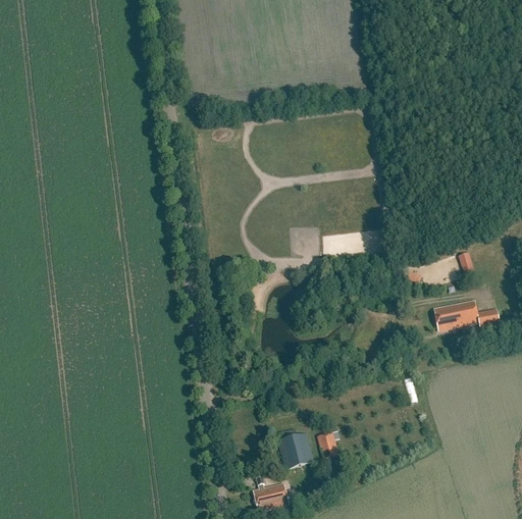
[(458,255),(463,275),(474,272),(469,252),(458,255)]
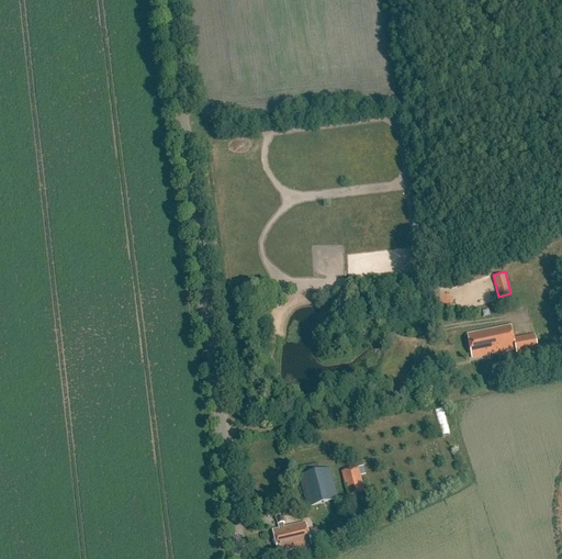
[(437,301),(451,303),(452,294),(438,292),(437,301)]
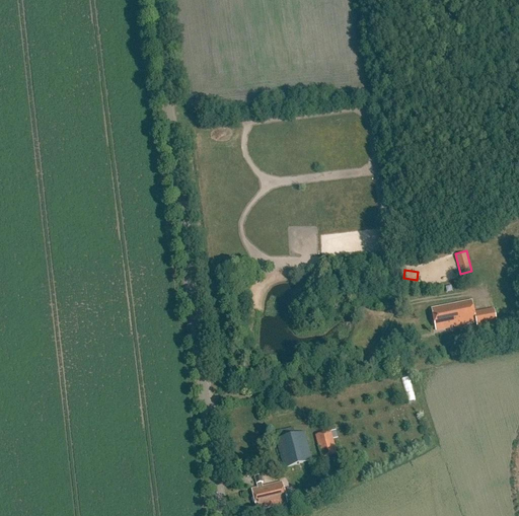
[(471,298),(432,305),(436,326),(475,319),(476,324),(495,320),(493,306),(473,310),(471,298)]
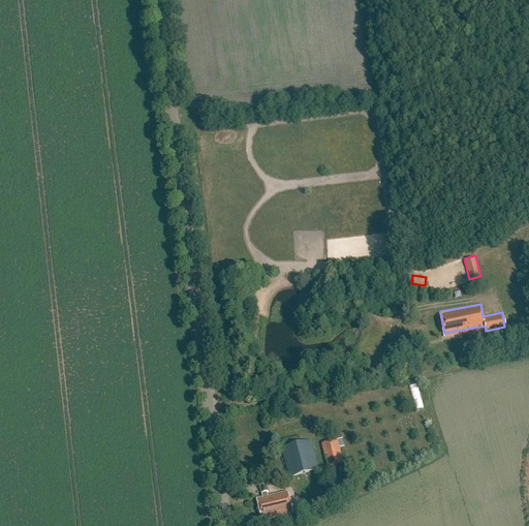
[(417,381),(409,383),(415,408),(424,406),(417,381)]
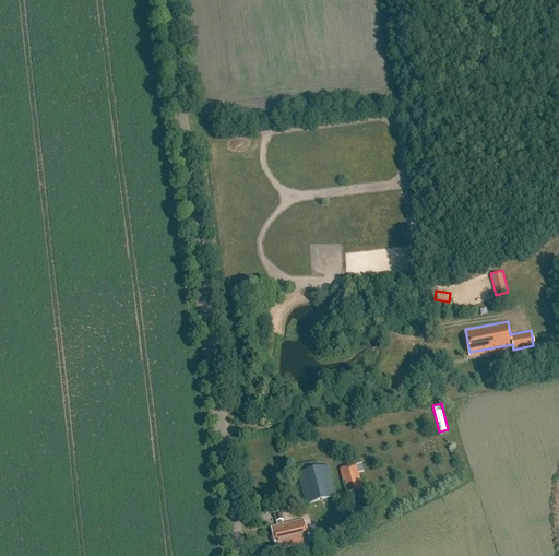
[(340,465),(346,491),(363,486),(358,470),(365,468),(363,460),(355,461),(352,450),(336,453),(340,465)]
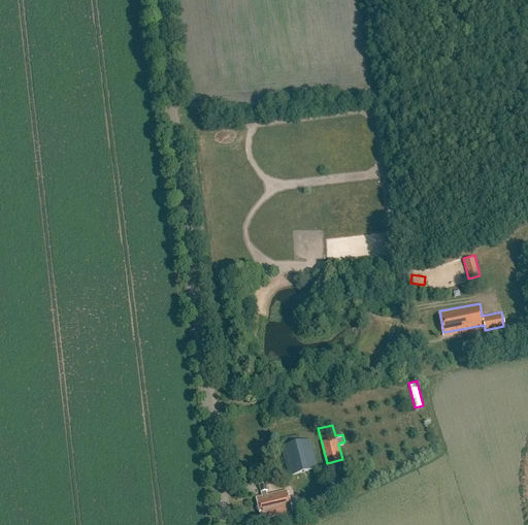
[(284,445),(282,445),(289,473),(316,467),(308,437),(299,440),(297,433),(282,436),(284,445)]
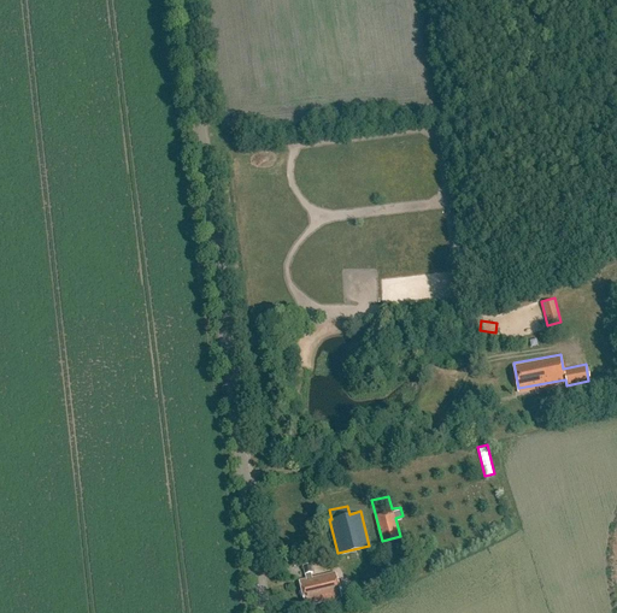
[(305,577),(298,579),(304,603),(340,595),(334,570),(311,576),(310,572),(311,572),(309,563),(303,564),(305,577)]
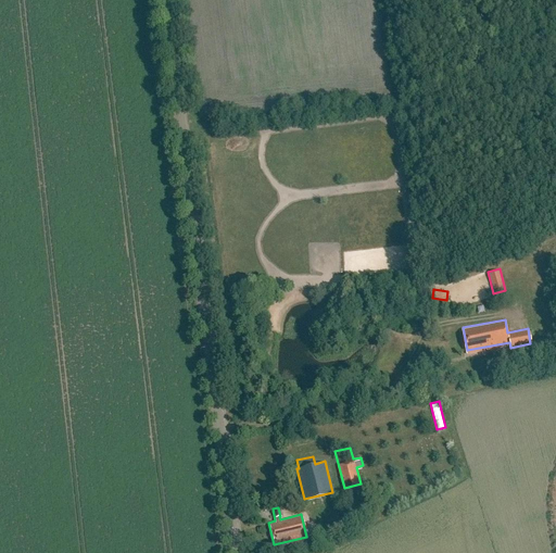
All buildings are outlined.
